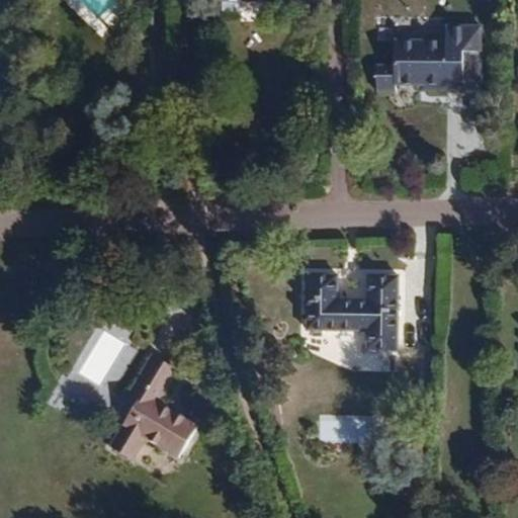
[(461,54),(480,54),(480,25),(444,25),(445,38),(393,39),(394,65),(375,65),(375,90),(394,90),(394,84),(417,84),(425,83),(426,92),(462,91),(462,86),(461,54)]
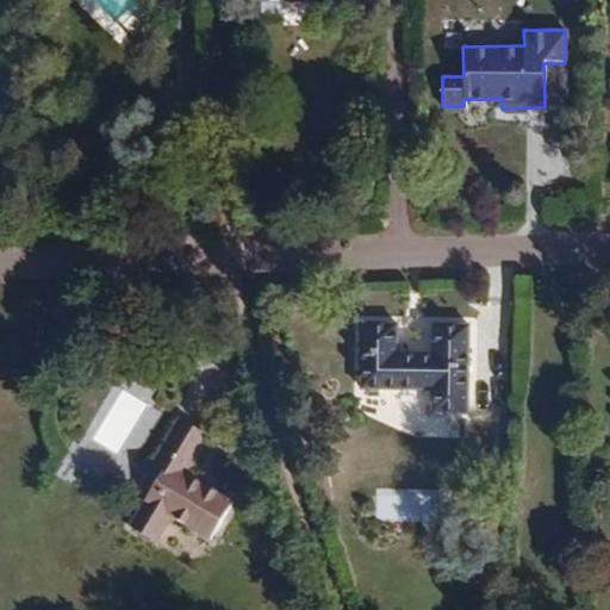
[(543,63),(545,101),(565,101),(565,63),(543,63)]
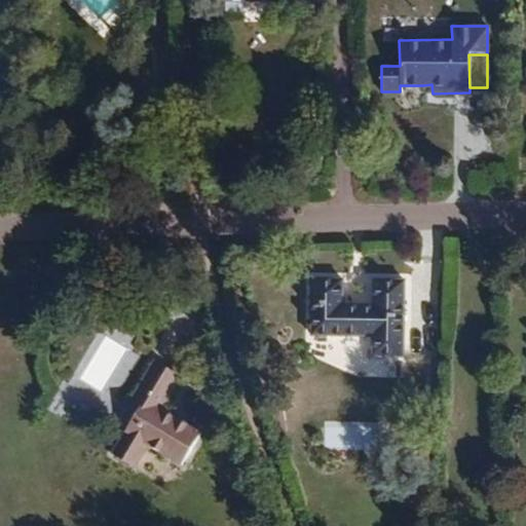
[(423,94),(433,94),(431,84),(423,85),(423,94)]
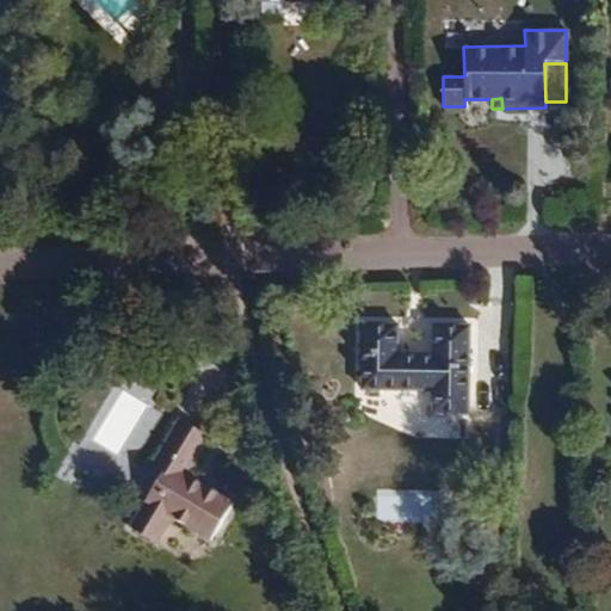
[(399,325),(362,325),(360,389),(432,390),(432,414),(468,414),(469,326),(432,325),(431,356),(397,355),(399,325)]
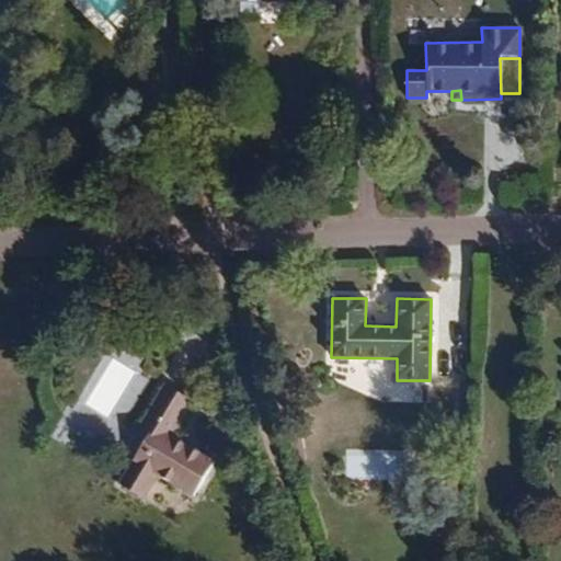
[(139,428),(150,435),(119,487),(144,501),(158,477),(193,496),(213,462),(171,438),(192,402),(164,386),(139,428)]
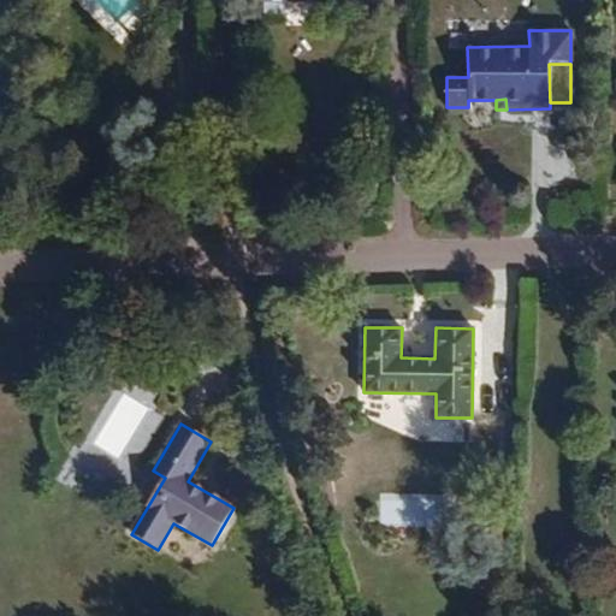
[(381,498),(381,526),(413,525),(412,498),(381,498)]
